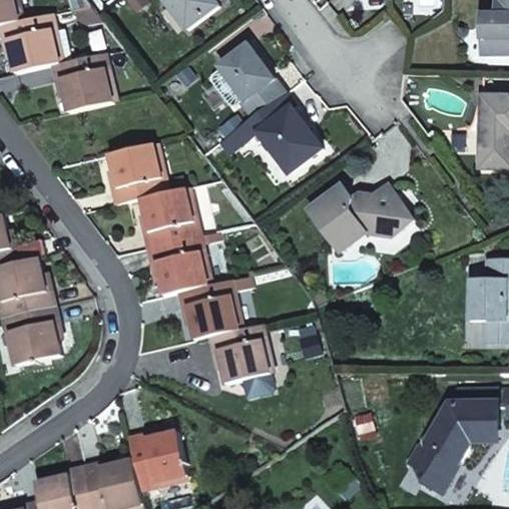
[(0,21),(19,17),(14,0),(0,0),(0,21)]
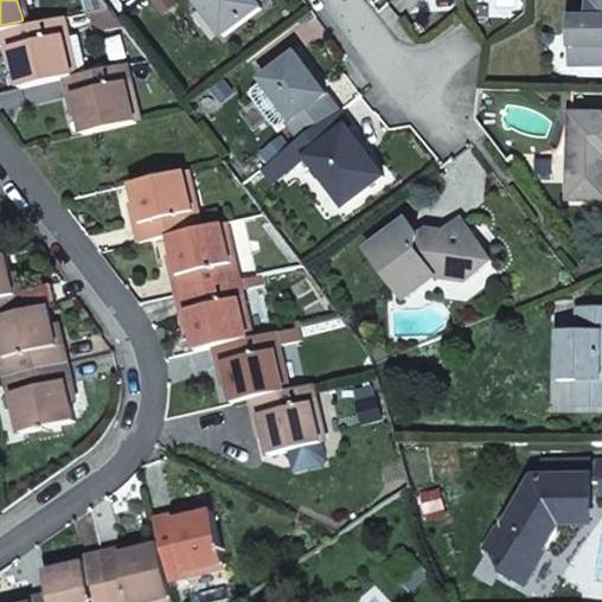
[(196,0),(221,32),(261,1),(260,0),(196,0)]
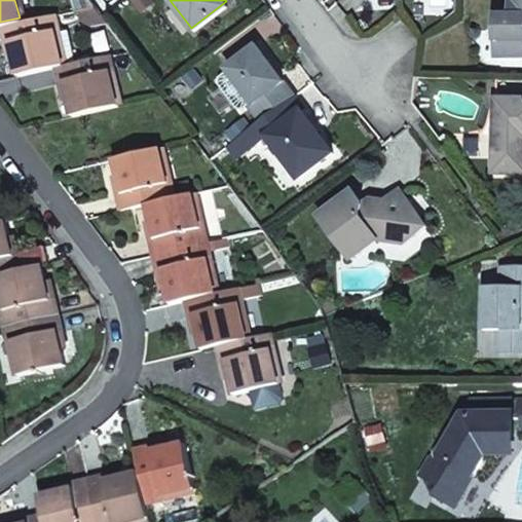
[(508,0),(508,13),(492,12),(491,53),(521,53),(521,0),(508,0)]
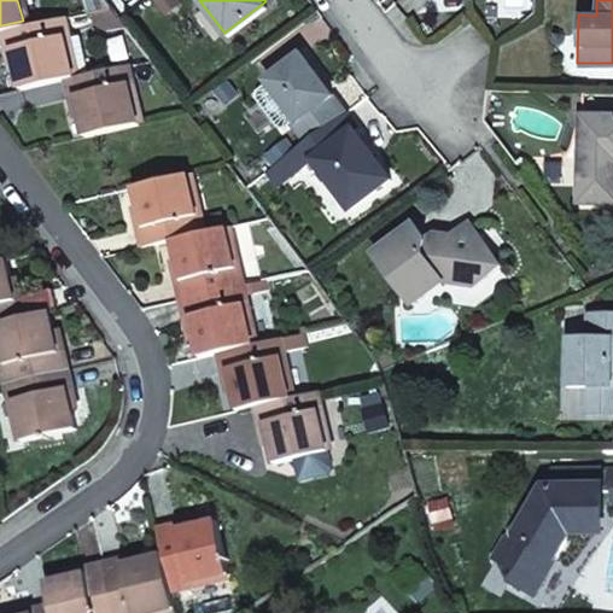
[(100,27),(123,22),(107,1),(89,5),(100,27)]
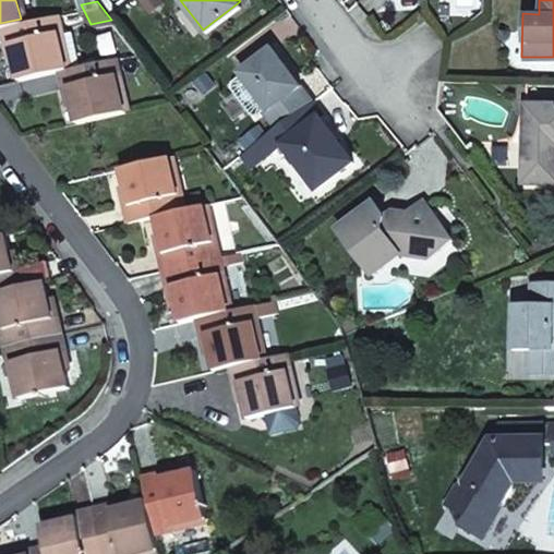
[(53,11),(45,13),(48,29),(57,28),(53,11)]
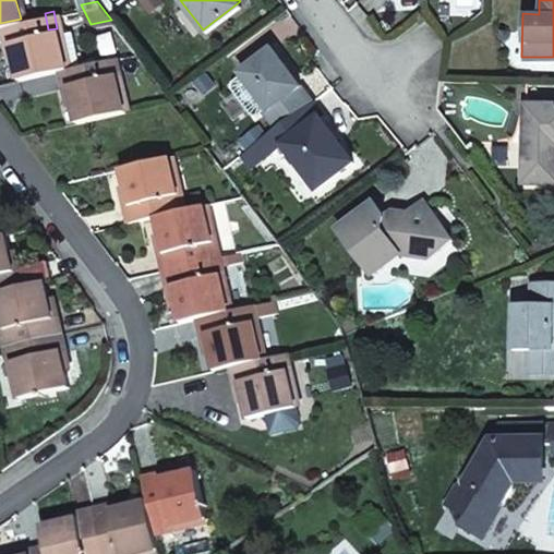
[(21,19),(0,23),(0,36),(1,40),(7,39),(15,77),(56,68),(67,64),(57,28),(48,29),(45,13),(21,19)]
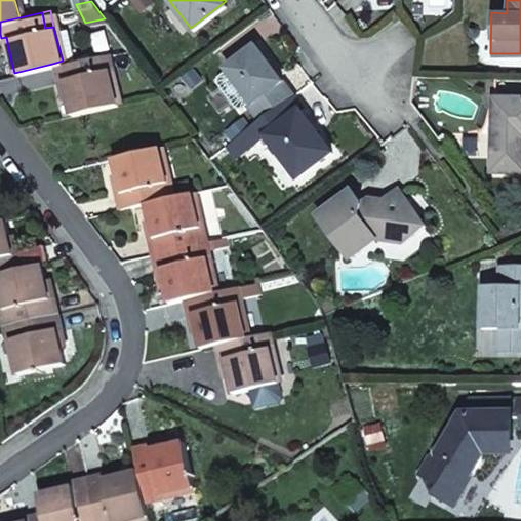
[(274,77),(265,65),(269,62),(255,43),(226,66),(228,68),(251,98),(252,101),(249,104),(259,117),(292,92),(278,74),(274,77)]
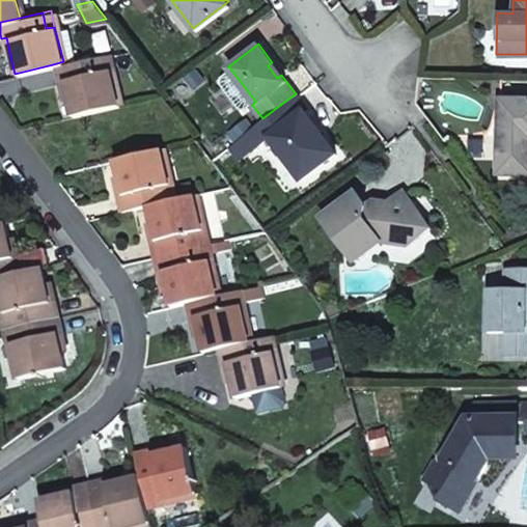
[(108,67),(104,52),(95,54),(100,70),(108,67)]
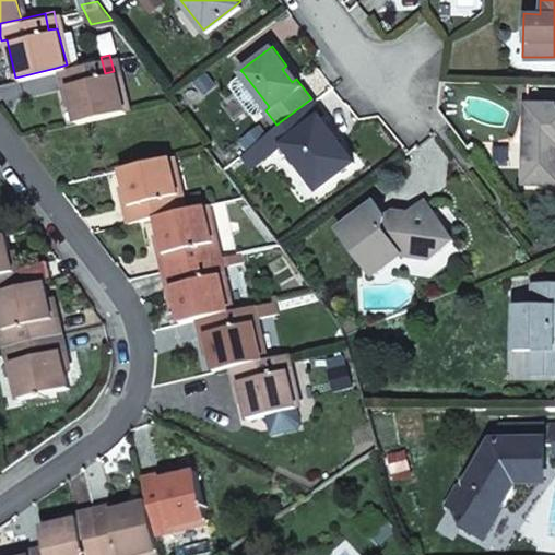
[(73,119),(121,108),(114,71),(105,73),(101,57),(67,65),(56,68),(60,84),(65,83),(73,119)]
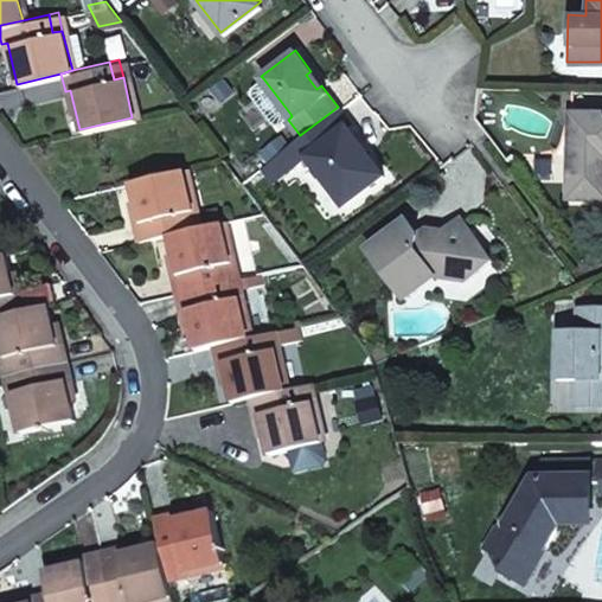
[(306,75),(316,89),(321,85),(311,71),(306,75)]
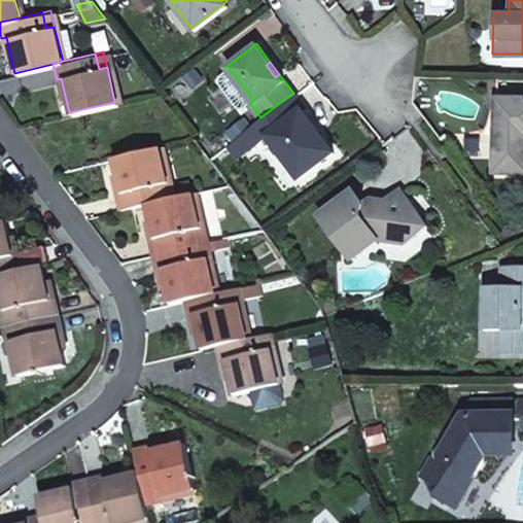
[(252,99),(229,68),(218,75),(218,80),(237,105),(242,107),(252,99)]
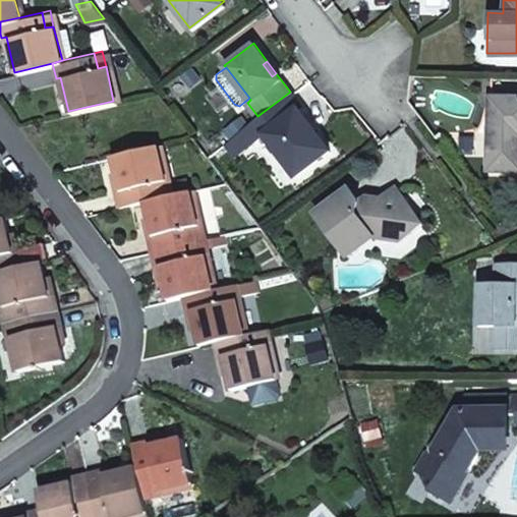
[(326,147),(293,103),(296,100),(290,92),(257,116),(237,131),(244,141),(260,130),(291,172),(326,147)]
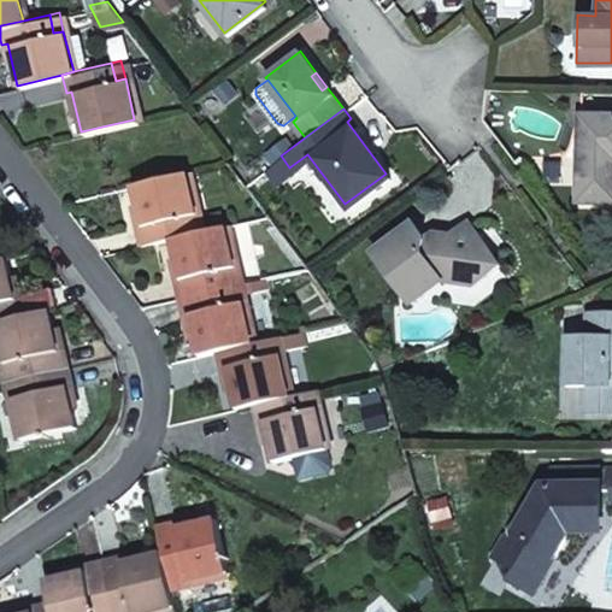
[(611,111),(575,111),(574,196),(611,198),(611,196),(611,166),(610,166),(611,158),(611,111)]
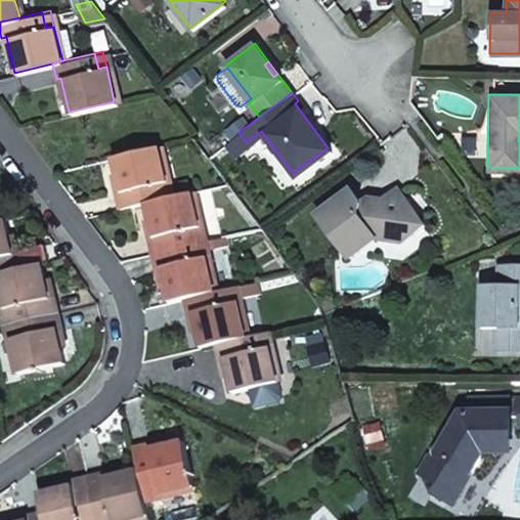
[(165,179),(158,144),(112,156),(119,187),(114,188),(118,207),(143,201),(161,197),(158,181),(165,179)]
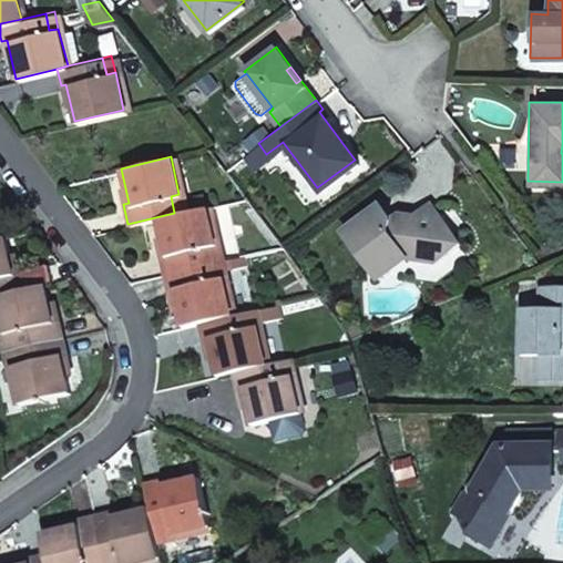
[(190,210),(204,206),(201,192),(186,195),(190,210)]
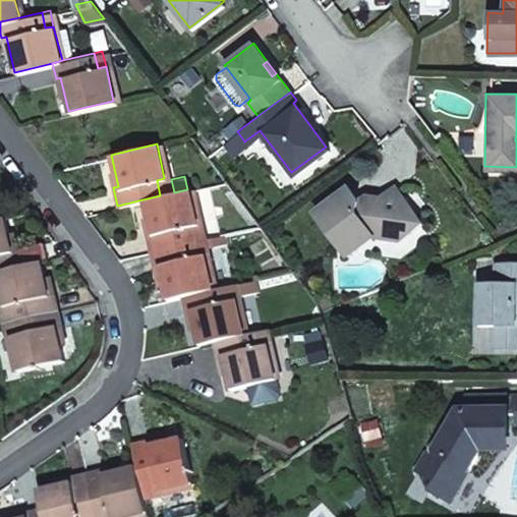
[(168,193),(164,178),(157,180),(160,195),(168,193)]
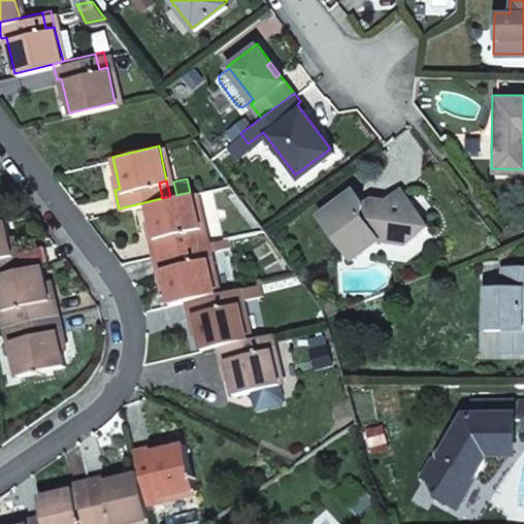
[(348,258),(373,238),(403,240),(425,224),(397,185),(377,200),(369,200),(366,196),(359,200),(351,188),(316,214),(348,258)]
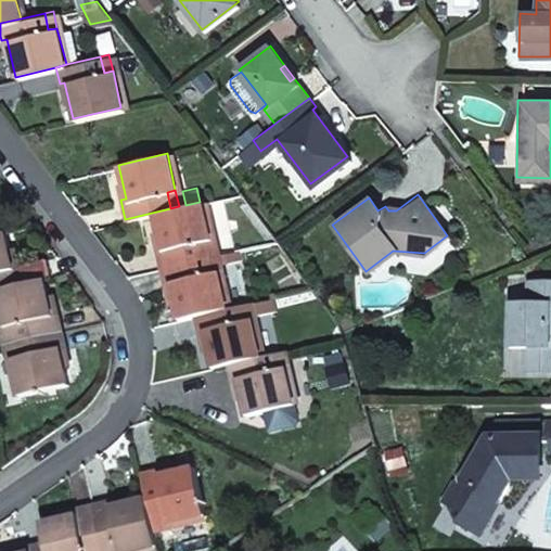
[(208,238),(200,202),(186,205),(179,206),(170,208),(152,213),(159,246),(154,247),(157,266),(203,255),(200,239),(208,238)]
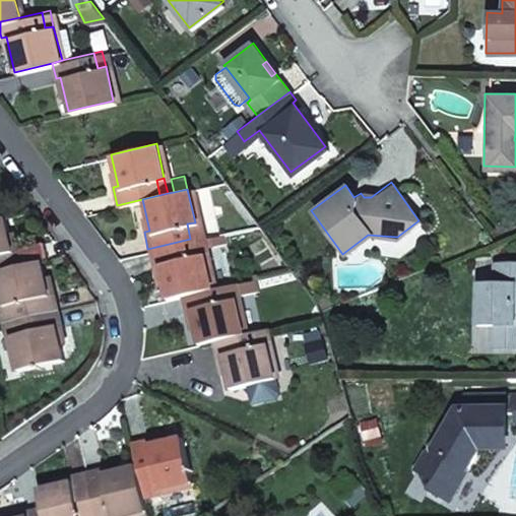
[(9,249),(2,216),(0,216),(0,268),(17,265),(14,248),(9,249)]
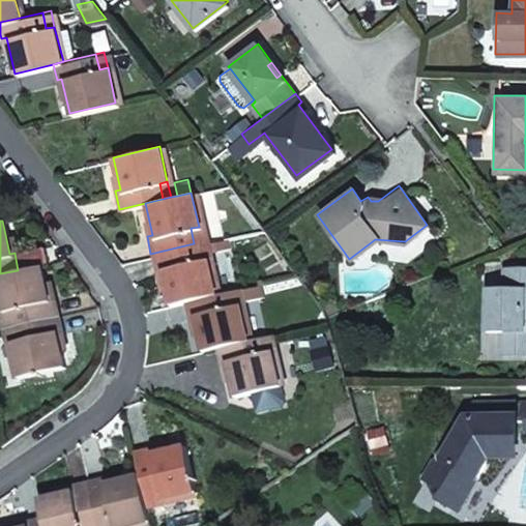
[(194,243),(202,241),(199,227),(191,228),(194,243)]
